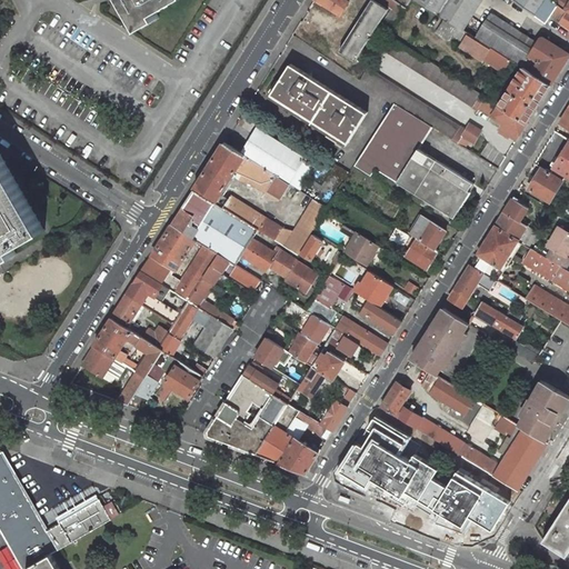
[(125,0),(141,28),(159,17),(157,11),(176,0),(125,0)]
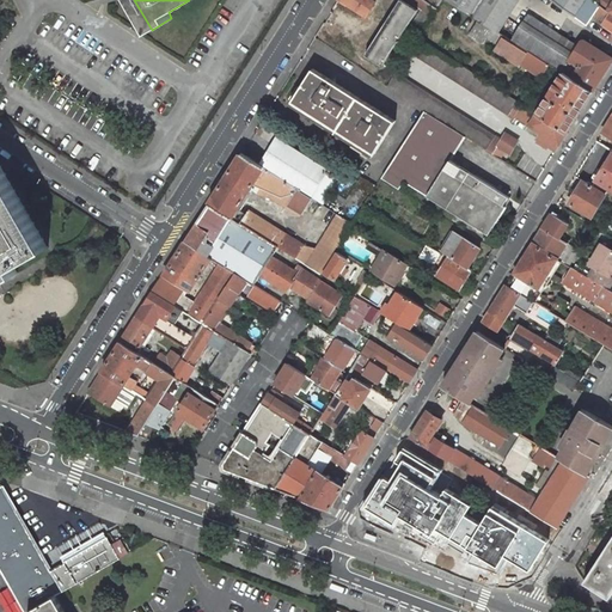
[(375,2),(372,0),(344,0),(368,16),(375,2)]
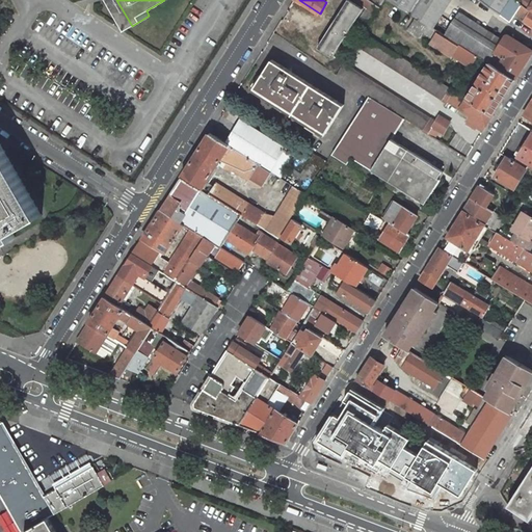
[(363,8),(349,0),(347,0),(318,48),(333,57),(363,8)]
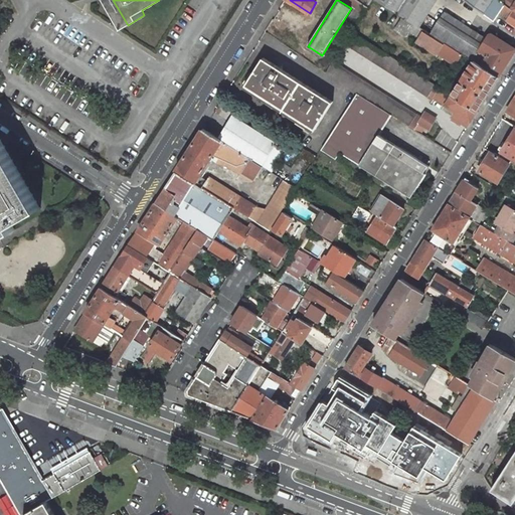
[(376,0),(419,27),(436,0),(376,0)]
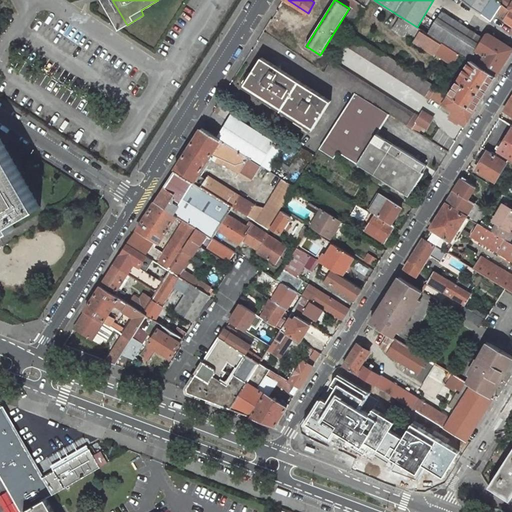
[(496,0),(462,0),(490,21),(497,11),(501,4),(496,0)]
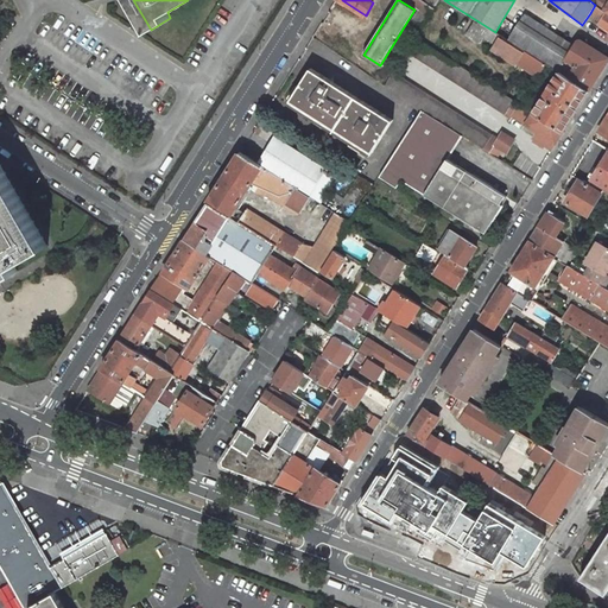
[(607,1),(606,0),(589,0),(595,5),(605,11),(607,4),(607,1)]
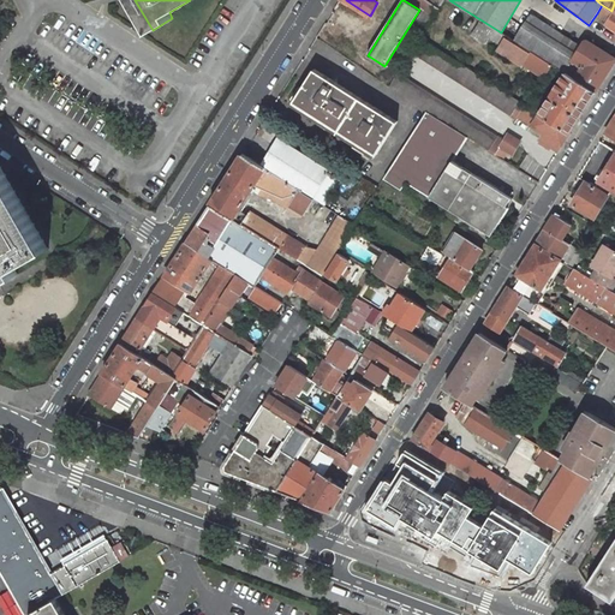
[(611,11),(602,5),(597,13),(608,22),(605,24),(614,30),(614,12),(613,12),(611,11)]
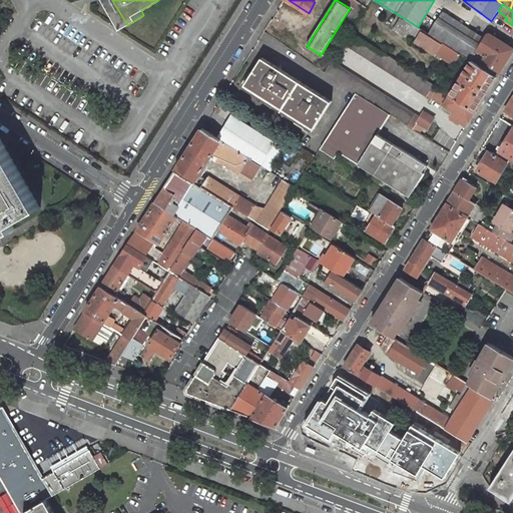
[(465,33),(439,17),(429,34),(444,43),(455,50),(465,33)]
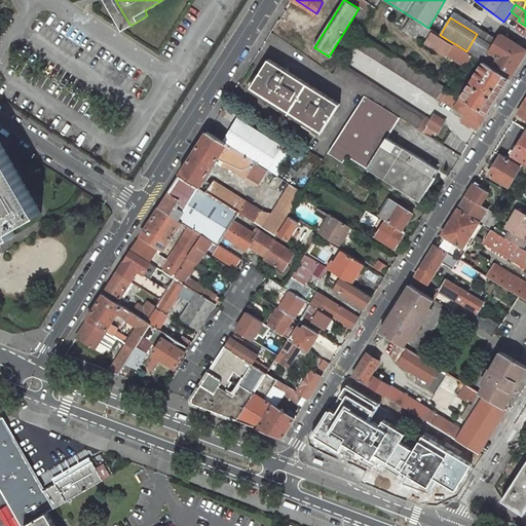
[(440,35),(433,30),(424,42),(447,57),(448,55),(455,44),(440,35)]
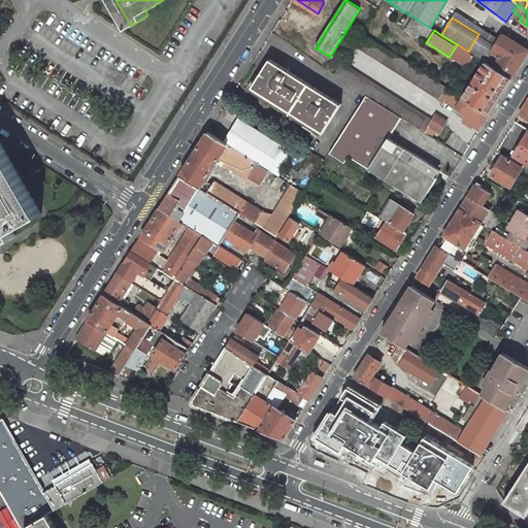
[(447,88),(361,33),(353,44),(439,99),(441,96),(447,88)]
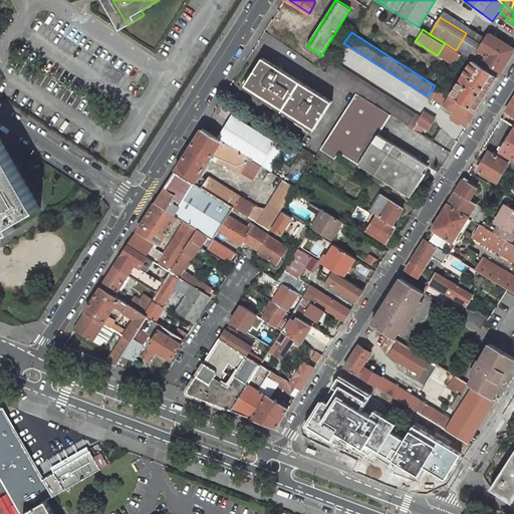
[(461,53),(472,60),(482,44),(466,33),(456,50),(461,53)]
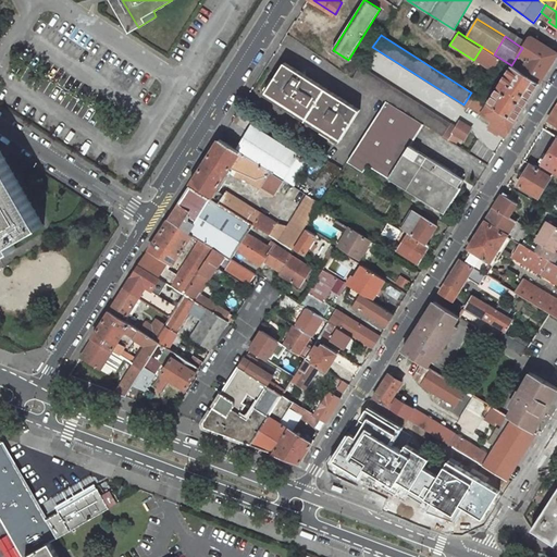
[(540,83),(556,54),(556,51),(534,38),(530,37),(528,39),(522,48),(511,65),(540,83)]
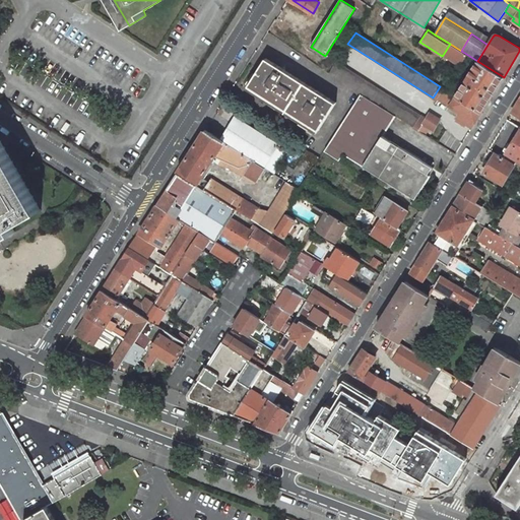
[(461,51),(450,44),(443,55),(459,65),(466,54),(461,51)]
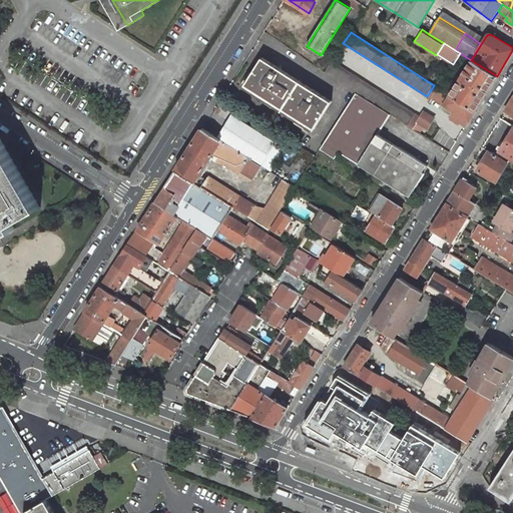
[(332,101),(263,57),(244,85),(314,128),(332,101)]
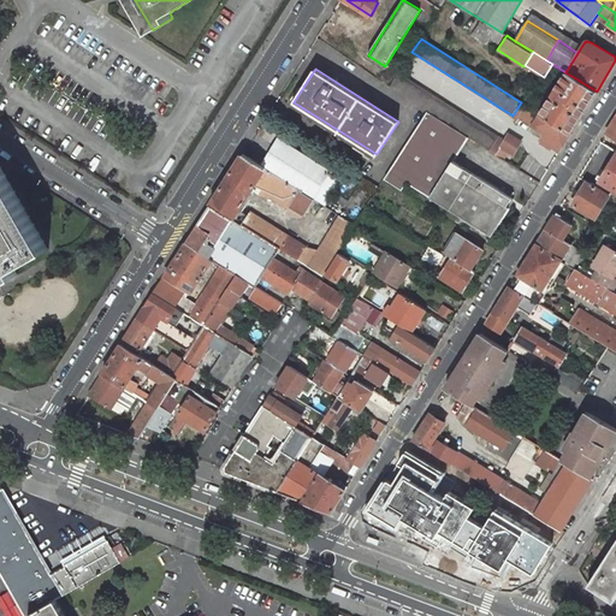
[(597,92),(566,72),(540,114),(570,134),(597,92)]
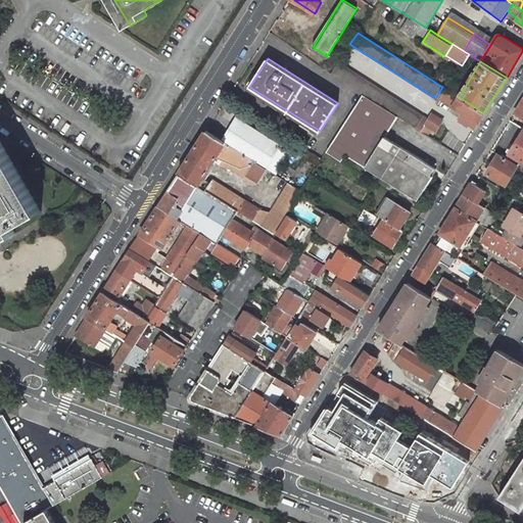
[(423,116),(338,62),(332,73),(363,92),(398,115),(421,131),(428,120),(423,116)]
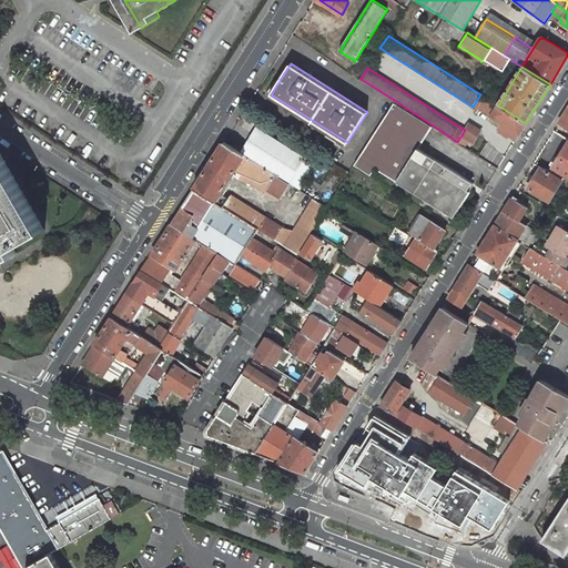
[(485,97),(480,94),(475,103),(479,105),(478,108),(492,115),(496,108),(484,99),(485,97)]
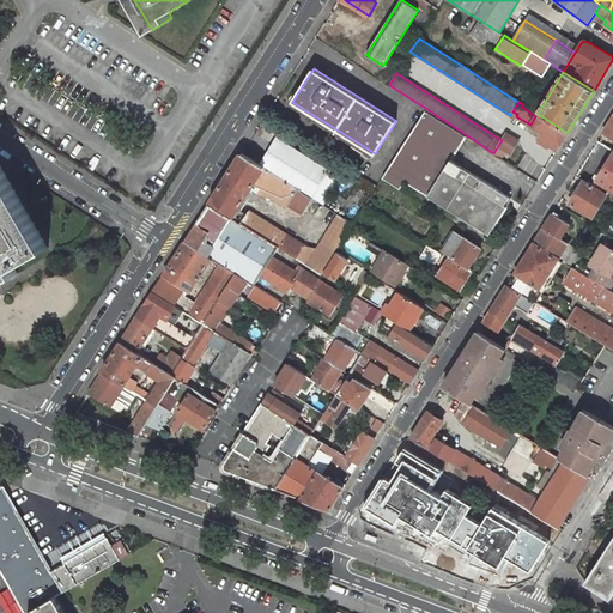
[(467,135),(425,108),(404,143),(445,169),(467,135)]
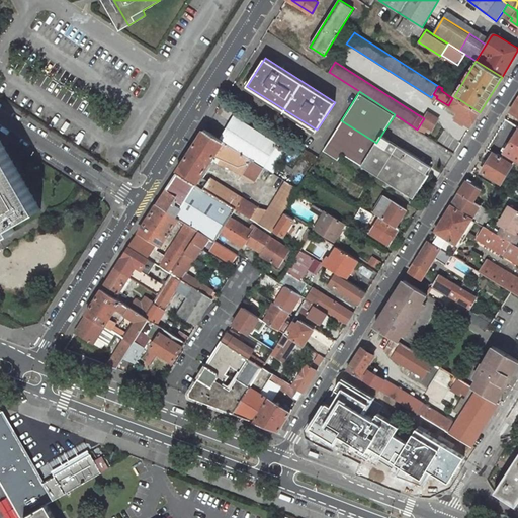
[(480,112),(454,96),(452,98),(448,105),(458,112),(455,117),(470,126),(480,112)]
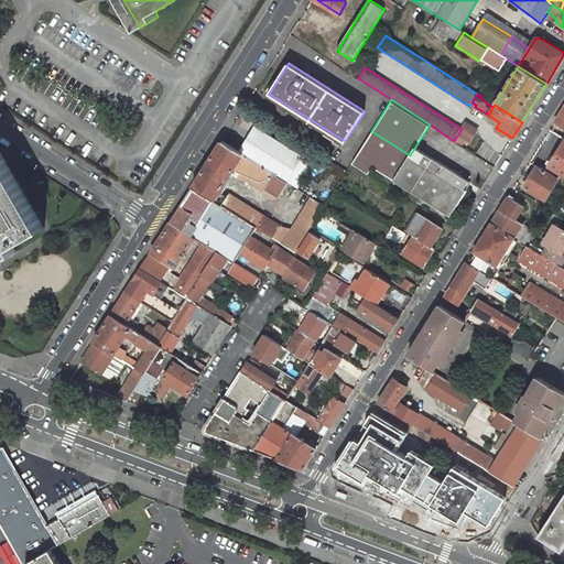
[(462,129),(454,141),(462,145),(465,139),(469,142),(477,129),(465,122),(462,129)]
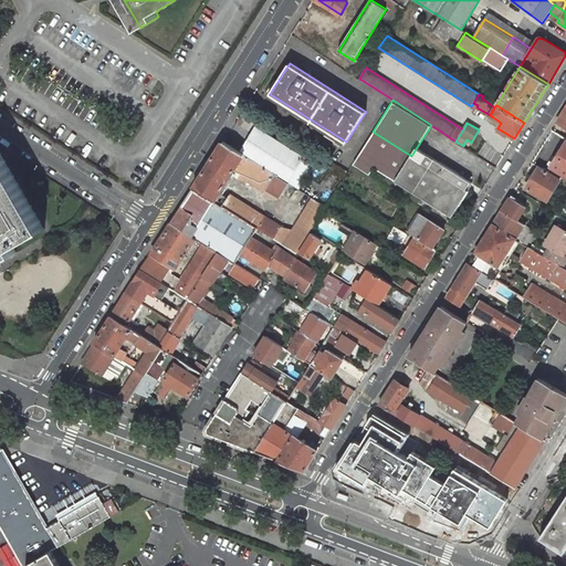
[(314,164),(257,127),(241,153),(244,155),(289,182),(299,189),(314,164)]
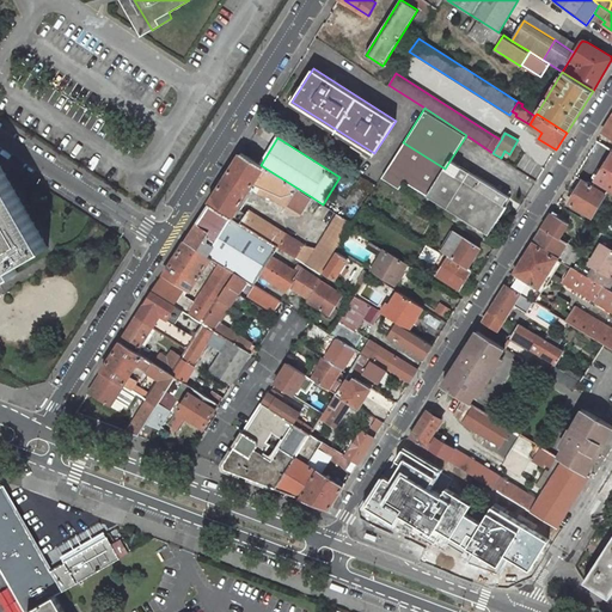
[(445,169),(403,142),(380,178),(399,190),(404,181),(427,195),(445,169)]
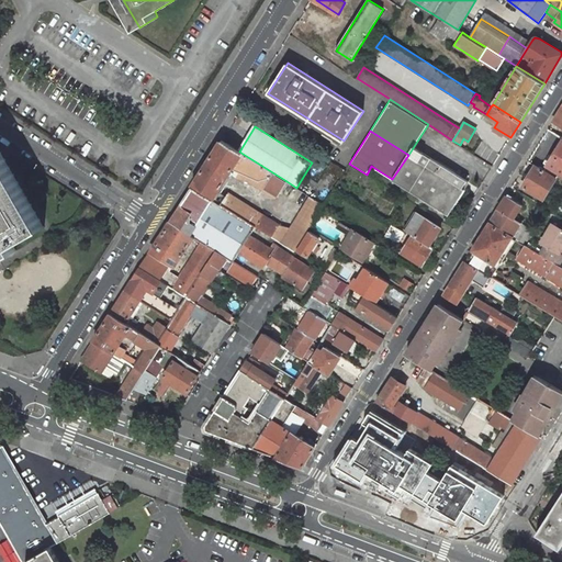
[(239,152),(222,141),(193,187),(213,200),(229,172),(243,154),(239,152)]
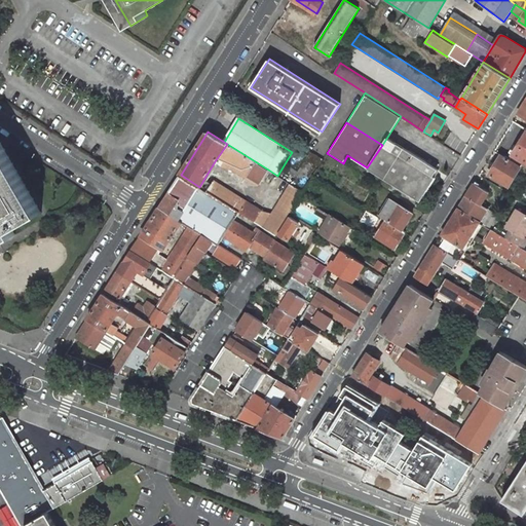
[(525,132),(512,155),(524,162),(525,163),(525,132)]
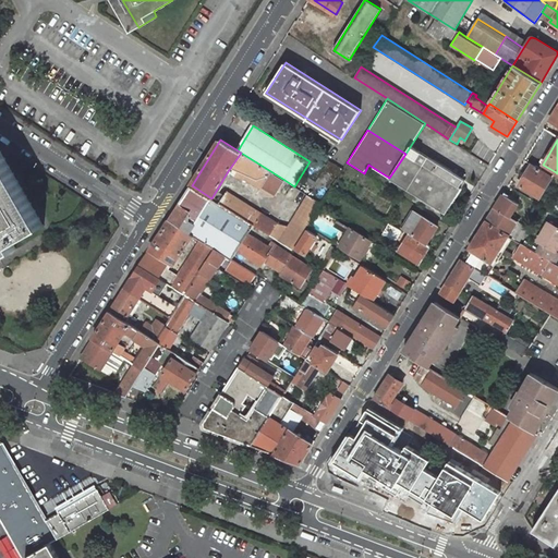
[(0,257),(16,249),(13,243),(45,226),(1,150),(0,150),(0,257)]
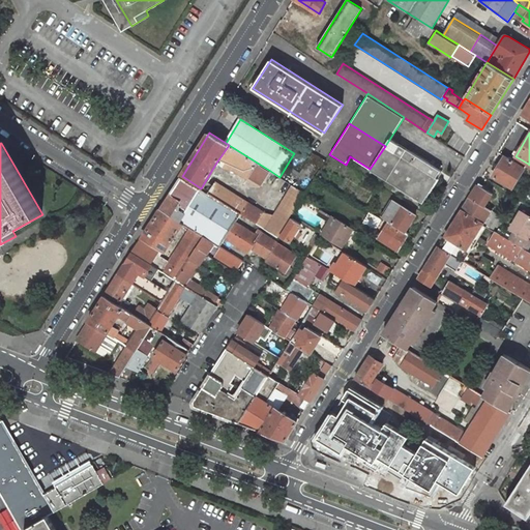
[(270,171),(229,145),(216,163),(224,168),(235,171),(260,187),(270,171)]
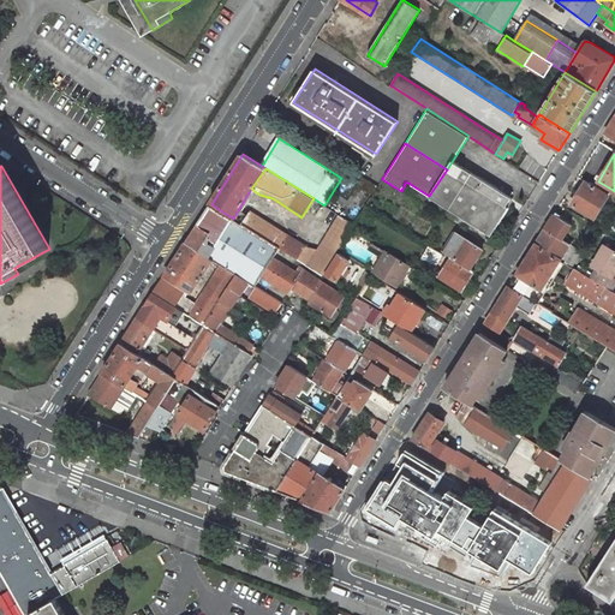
[(447,169),(429,196),(491,236),(503,216),(501,215),(506,207),(447,169)]
